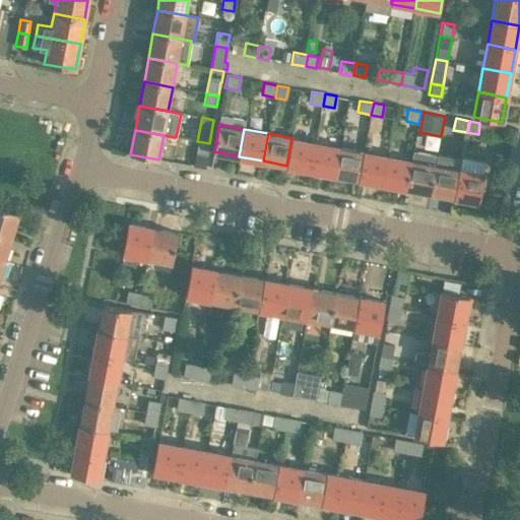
[(307,140),(291,138),(286,166),(311,170),(316,142),(317,135),(308,134),(307,140)]
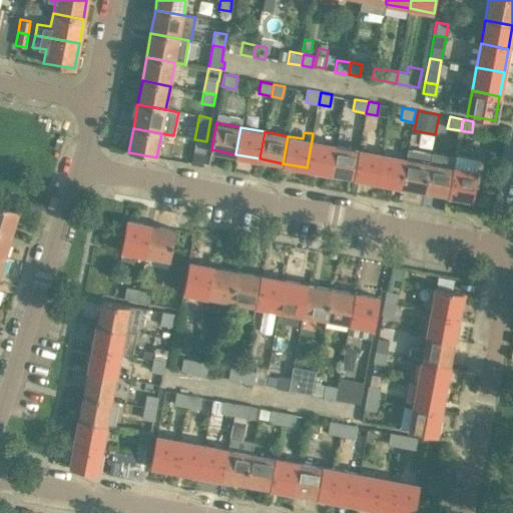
[(204,152),(206,141),(194,139),(192,150),(204,152)]
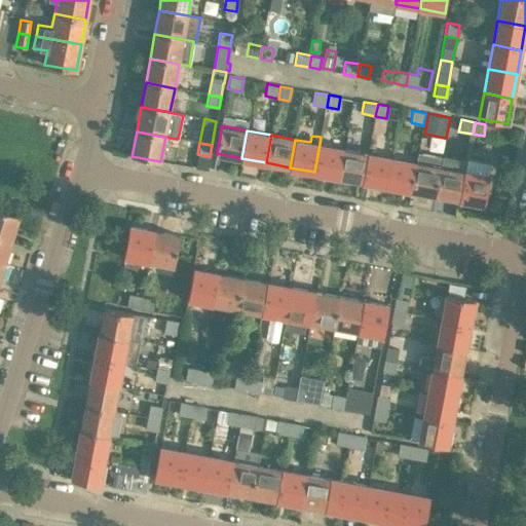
[(338,177),(344,149),(320,144),(314,172),(338,177)]
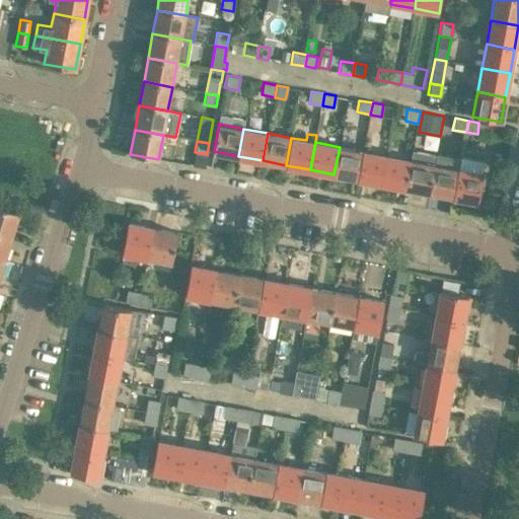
[(363,151),(340,147),(334,174),(358,179),(363,151)]
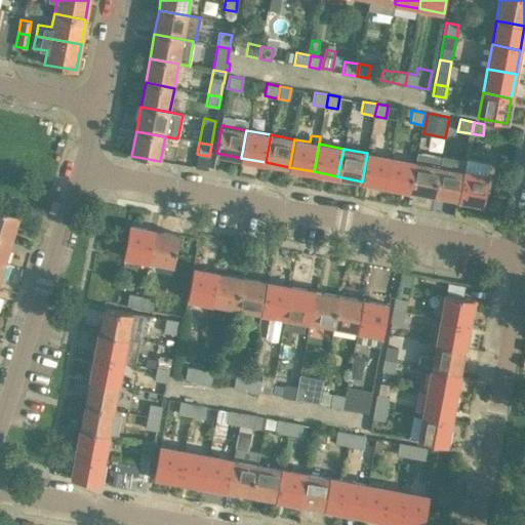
[(386,186),(392,158),(367,153),(362,182),(386,186)]
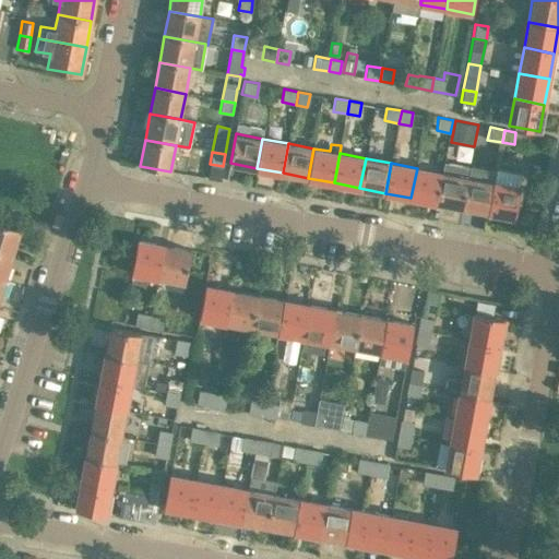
[(221,179),(223,166),(210,164),(207,177),(221,179)]
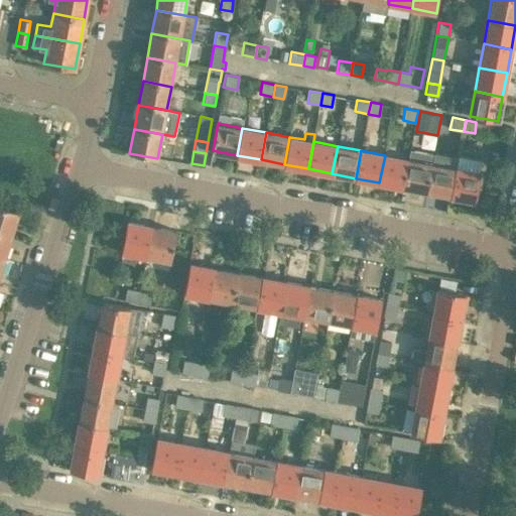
[(408,160),(385,155),(379,182),(403,187),(408,160)]
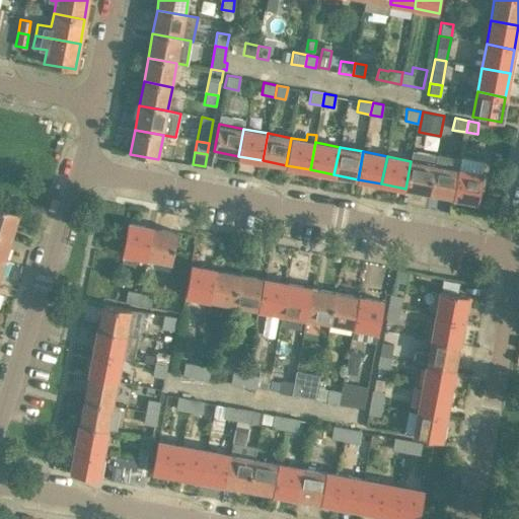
[(483,174),(482,174),(485,161),(461,157),(458,170),(453,198),(477,202),(483,174)]
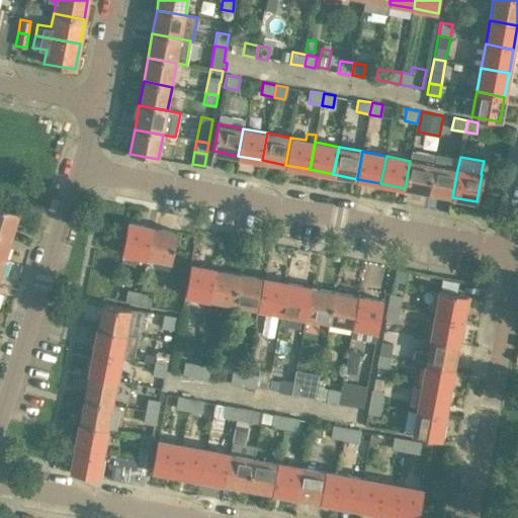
[(429,192),(434,165),(410,161),(405,188),(429,192)]
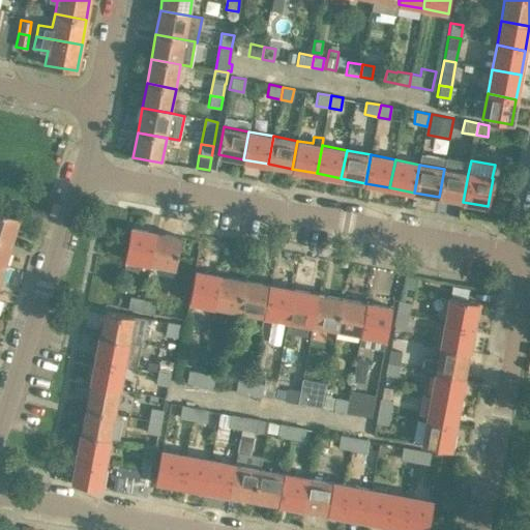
[(468,174),(444,169),(439,197),(463,202),(468,174)]
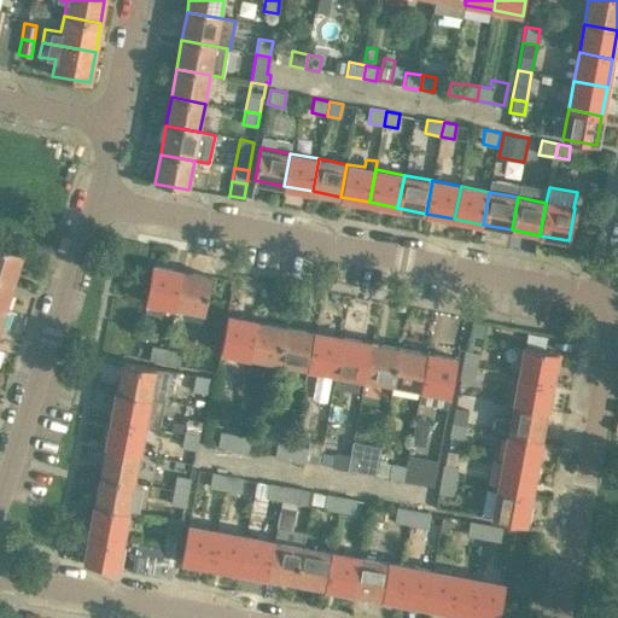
[(0,277),(13,281),(22,252),(0,245),(0,277)]
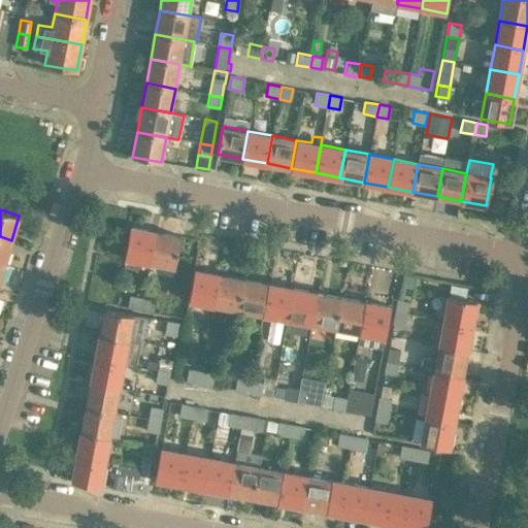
[(150,262),(155,232),(129,227),(124,257),(150,262)]
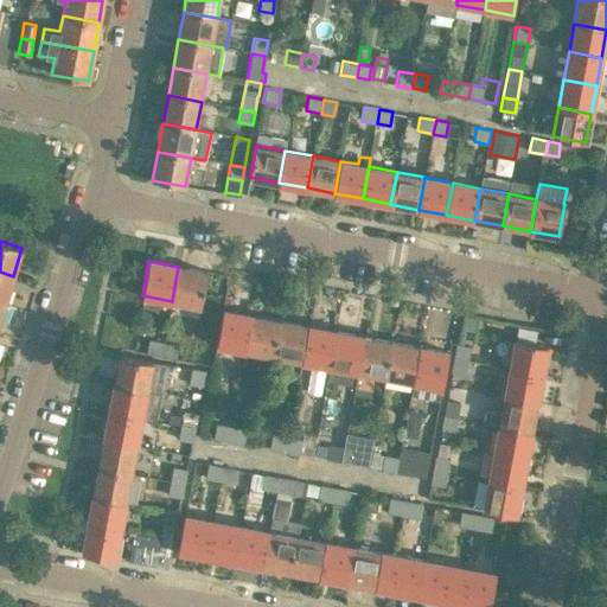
[(208,273),(178,267),(172,301),(200,307),(208,273)]
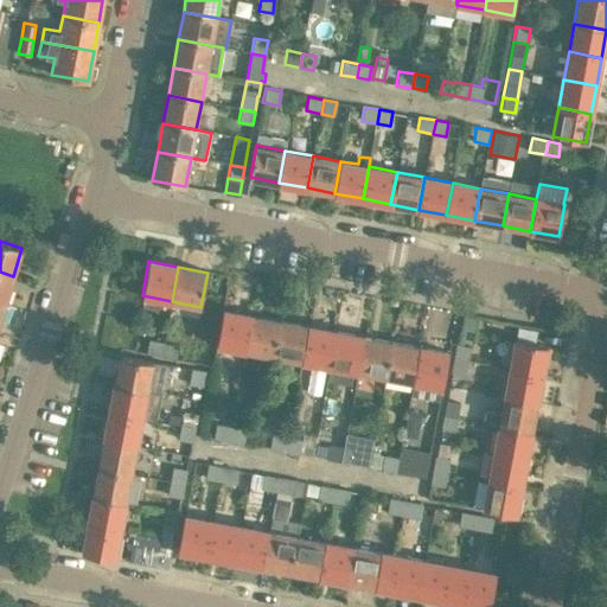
[(0,301),(5,304),(13,276),(0,272),(0,301)]
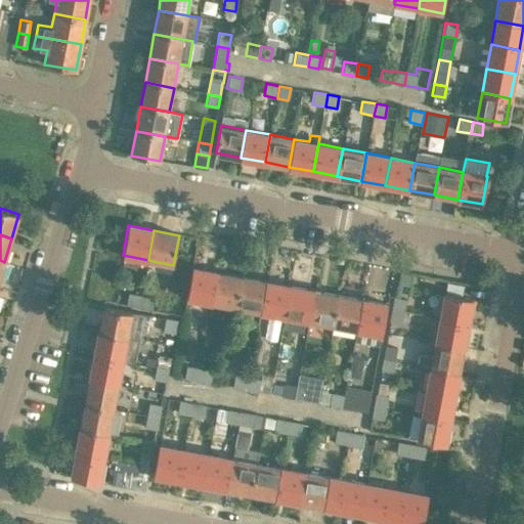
[(212,304),(218,273),(193,269),(187,299),(212,304)]
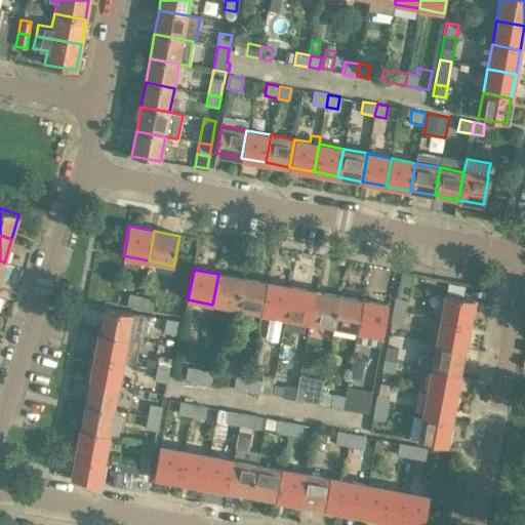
[(237,309),(242,278),(218,274),(212,305),(237,309)]
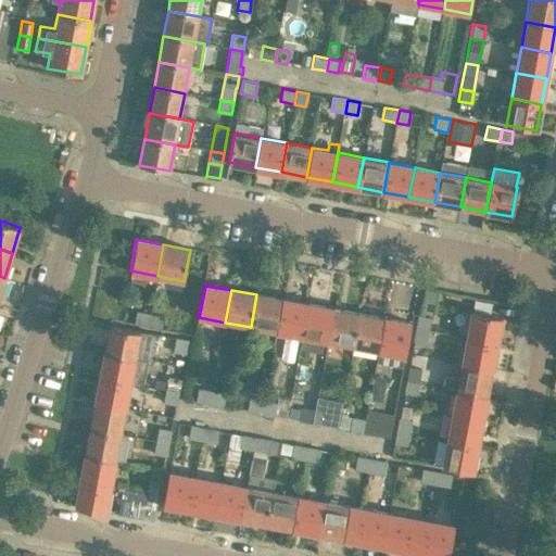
[(276,332),(282,300),(256,294),(251,327),(276,332)]
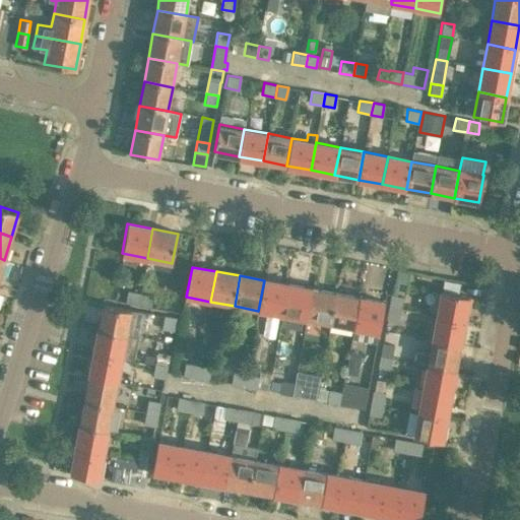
[(282,315),(287,284),(264,280),(258,311),(282,315)]
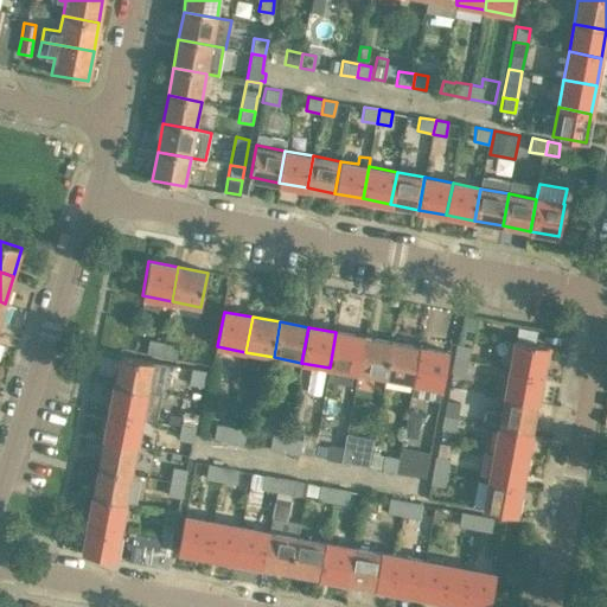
[(357,374),(364,338),(336,332),(330,368),(357,374)]
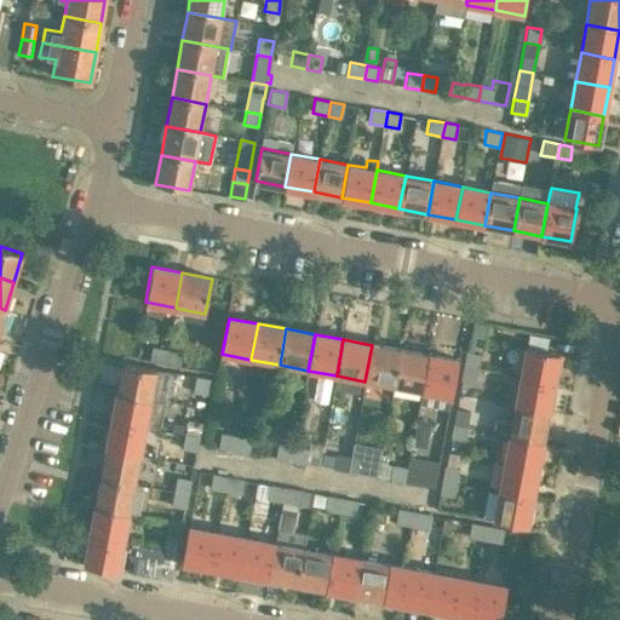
[(394,386),(401,350),(372,345),(365,382),(394,386)]
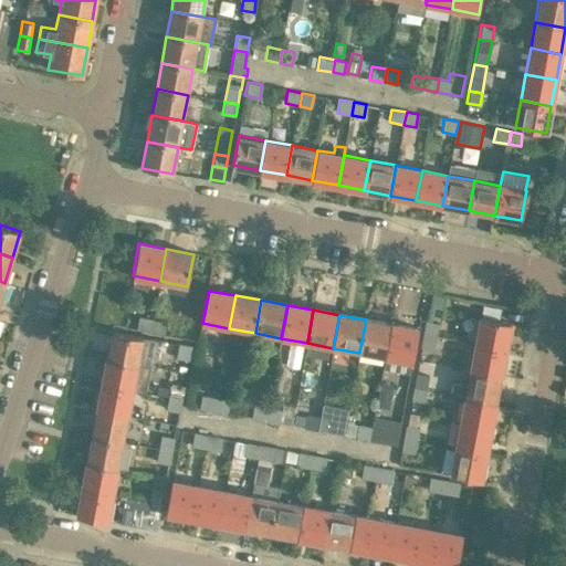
[(136,329),(150,332),(153,318),(138,316),(136,329)]
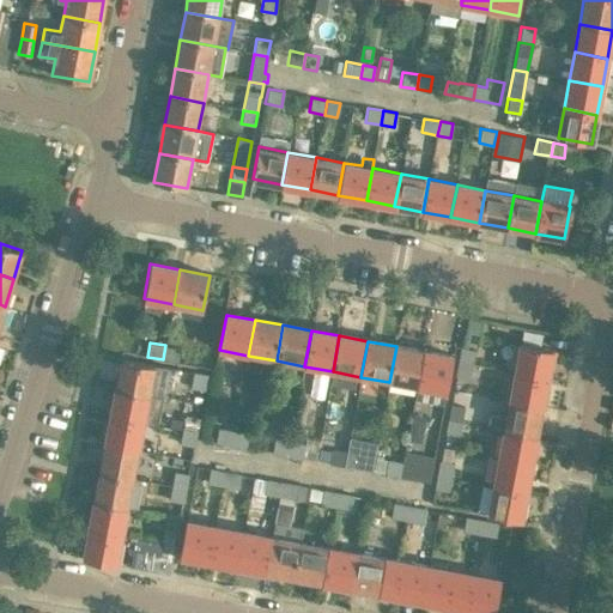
[(181,349),(165,345),(163,359),(177,363),(181,349)]
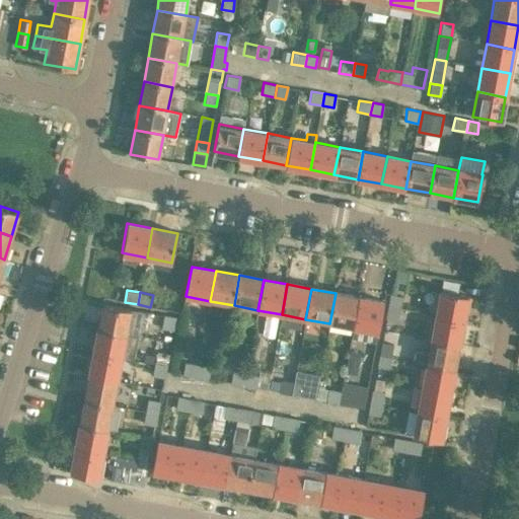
[(440,292),(435,315),(463,321),(468,297),(440,292)]
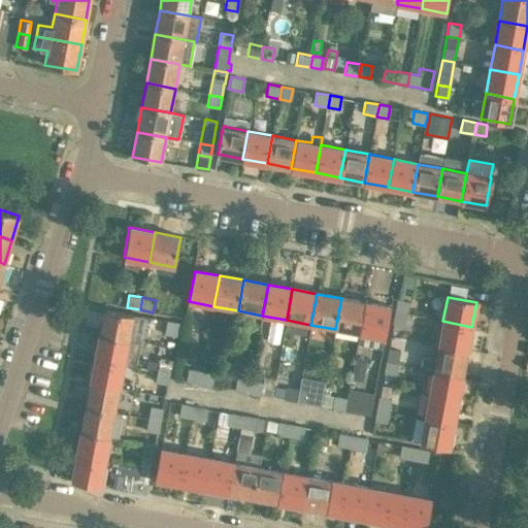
[(360,334),(365,303),(341,298),(335,329),(360,334)]
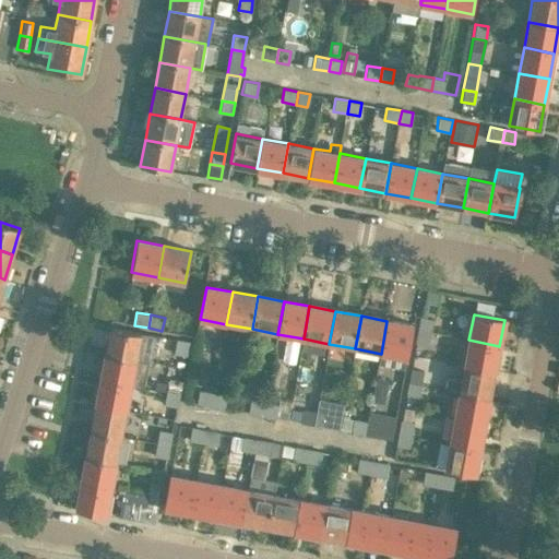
[(417,330),(430,333),(433,319),(419,317),(417,330)]
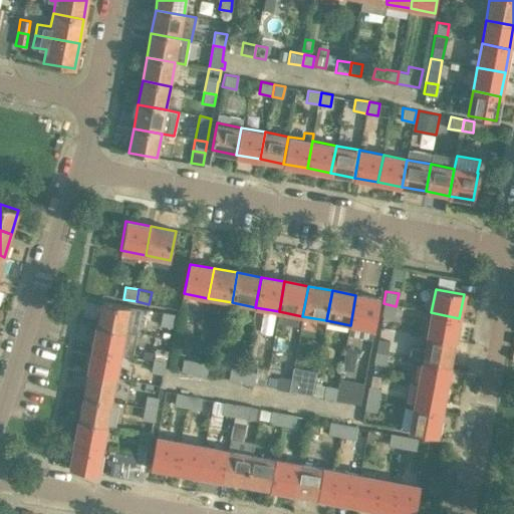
[(374,329),(379,299),(355,295),(350,325),(374,329)]
